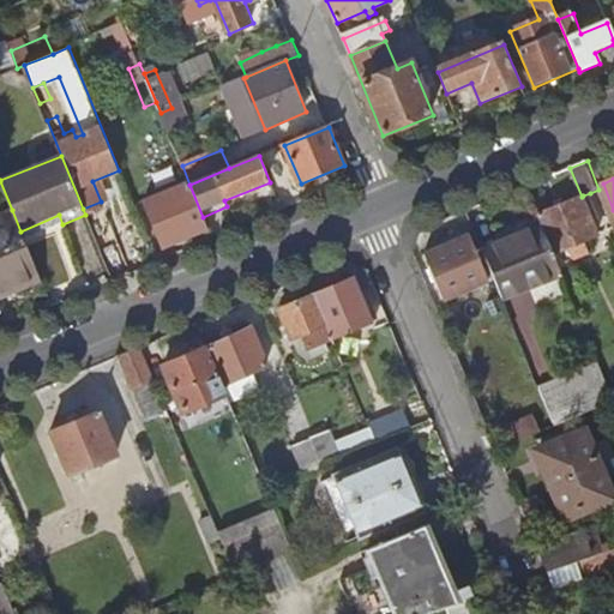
[(146,204),(164,247),(209,229),(203,217),(190,185),(146,204)]
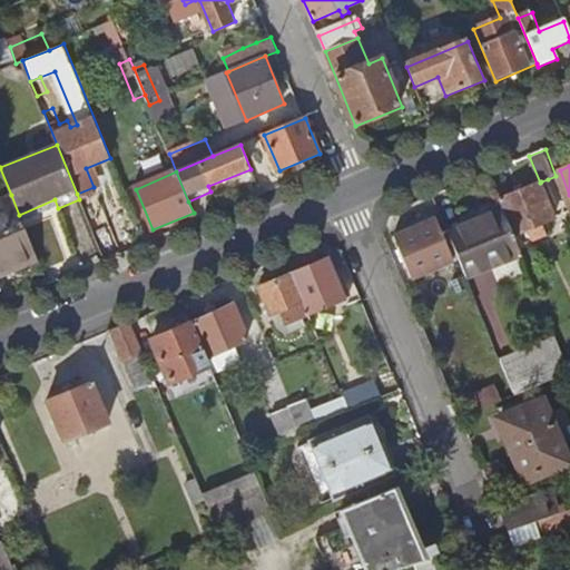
[(541,182),(552,207),(559,205),(548,179),(541,182)]
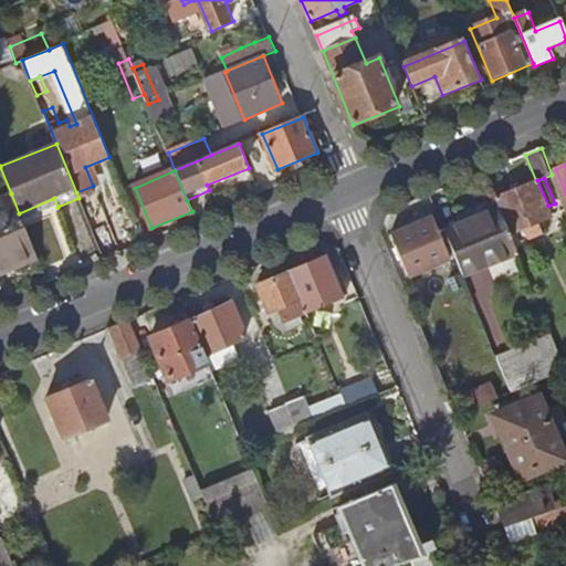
[(499,203),(512,234),(524,229),(530,240),(545,233),(540,222),(553,217),(548,206),(537,180),(536,181),(496,198),(499,203)]
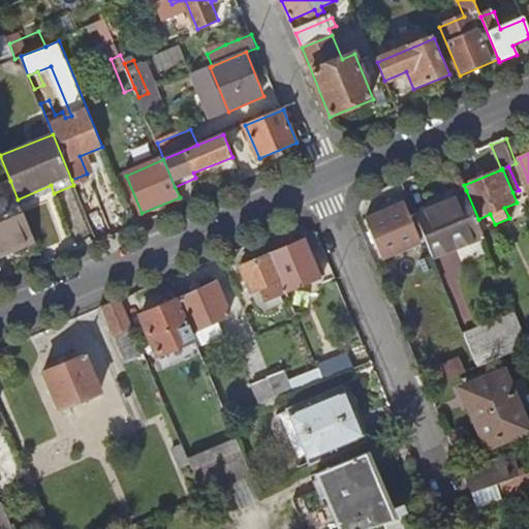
[(0,185),(0,254),(35,240),(18,199),(10,181),(0,185)]
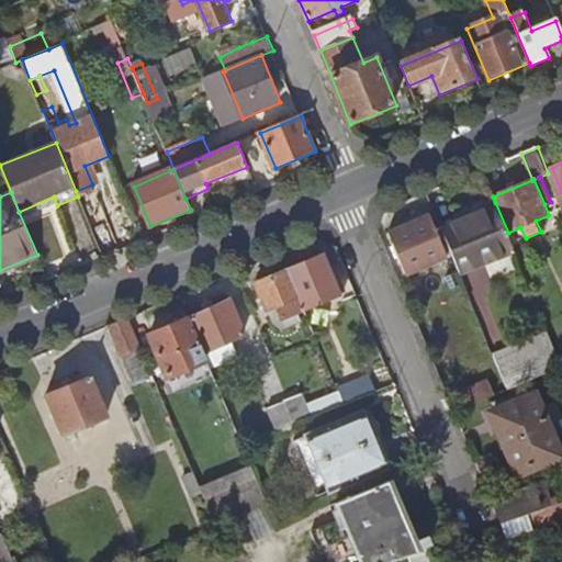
[(99,199),(82,205),(83,211),(101,204),(99,199)]
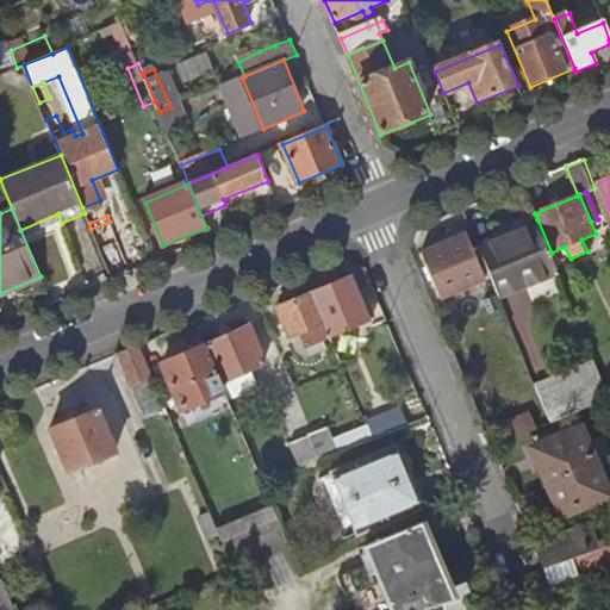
[(479,246),(502,299),(561,275),(552,253),(537,219),(479,246)]
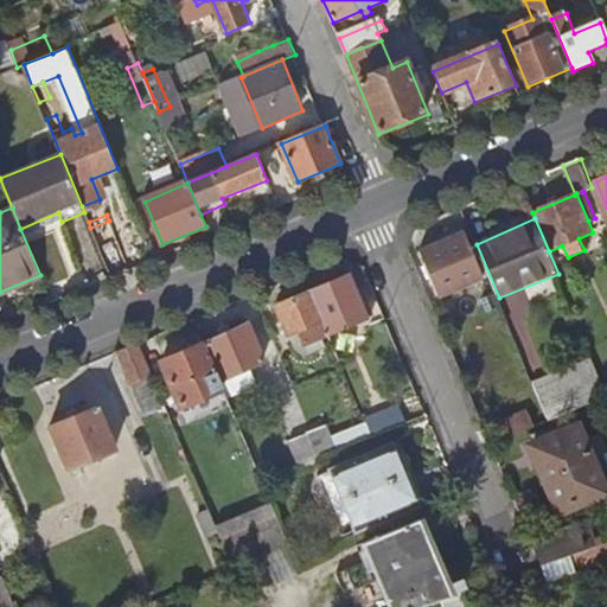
[(90,228),(112,279),(129,272),(109,221),(90,228)]
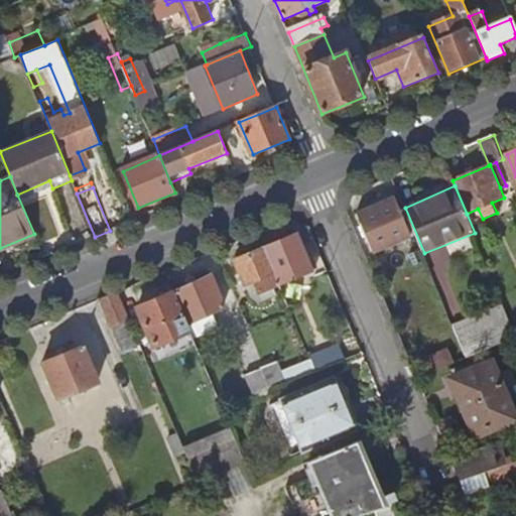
[(359,216),(374,252),(412,236),(396,199),(359,216)]
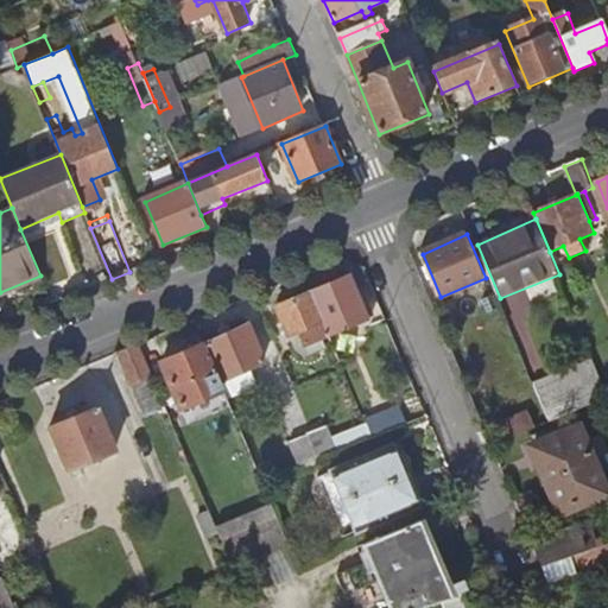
[(312,293),(331,335),(369,320),(352,277),(312,293)]
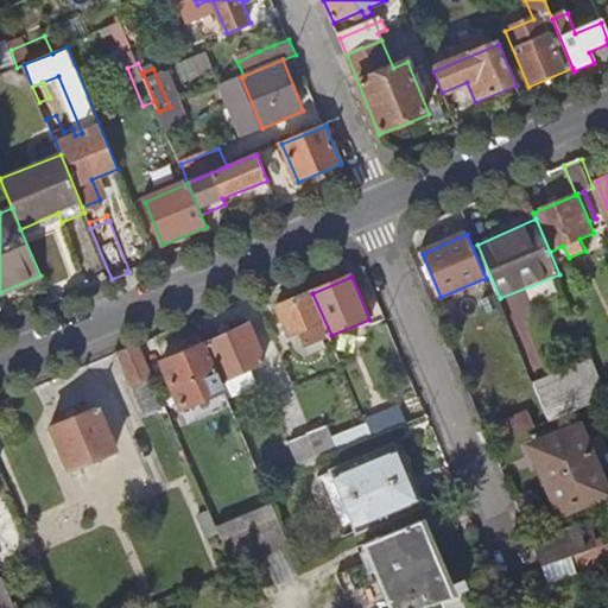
[(279,308),(291,337),(301,334),(306,346),(324,339),(331,335),(312,293),(279,308)]
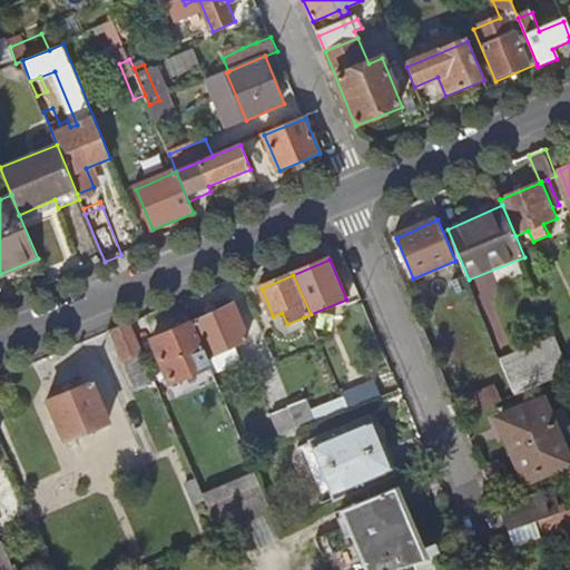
[(193,324),(212,366),(215,376),(232,369),(225,352),(249,341),(235,306),(193,324)]
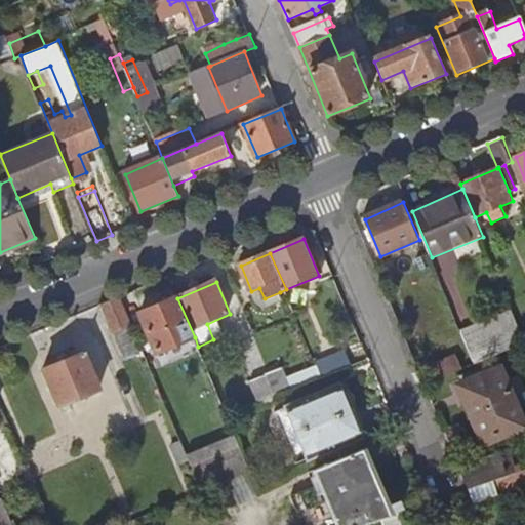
[(251,291),(256,303),(265,310),(284,301),(280,292),(265,298),(259,288),(251,291)]
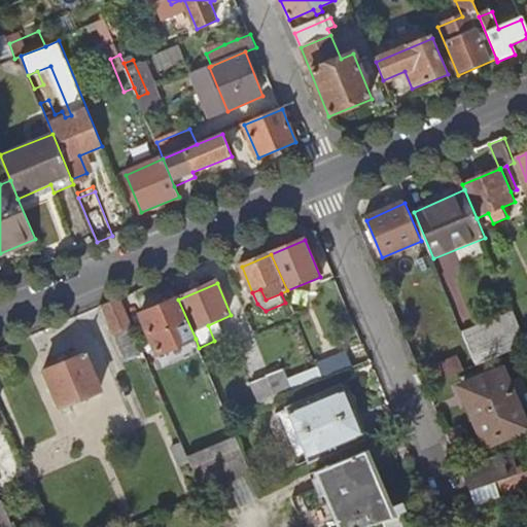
[(103,306),(127,358),(141,352),(131,327),(132,326),(119,300),(103,306)]
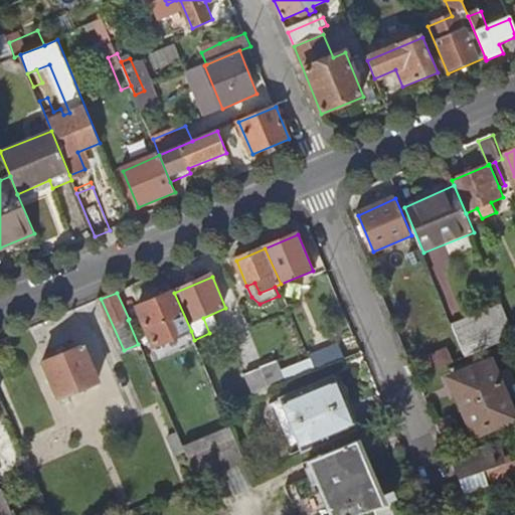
[(138,308),(155,346),(191,331),(174,293),(138,308)]
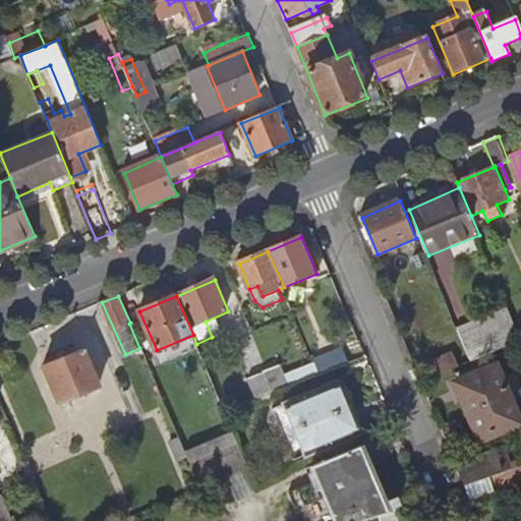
[(460,333),(472,361),(520,341),(520,337),(510,311),(460,333)]
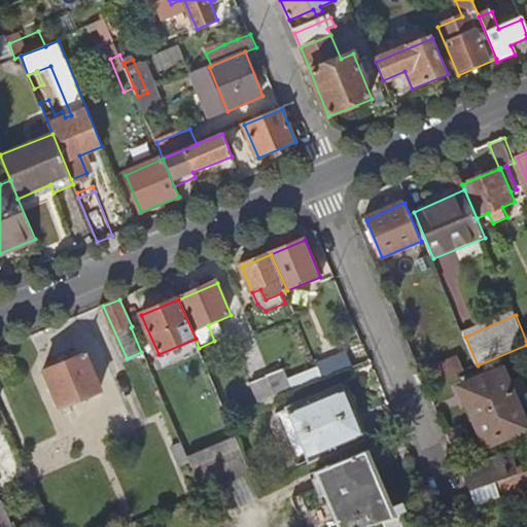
[(347,353),(318,365),(321,371),(325,381),(354,370),(347,353)]
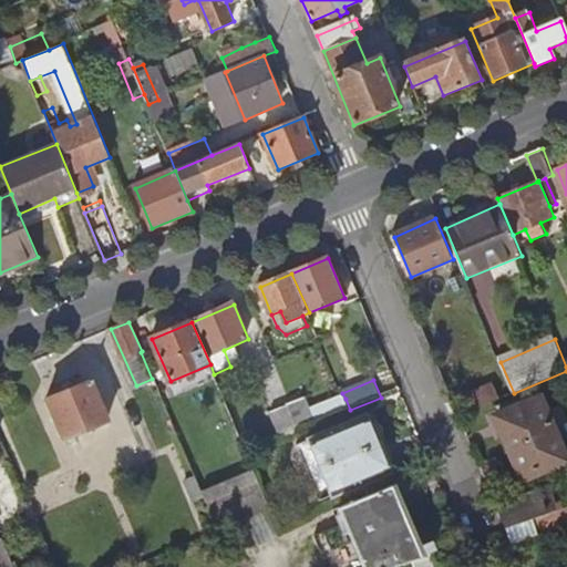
[(49,400),(66,441),(111,422),(92,381),(49,400)]
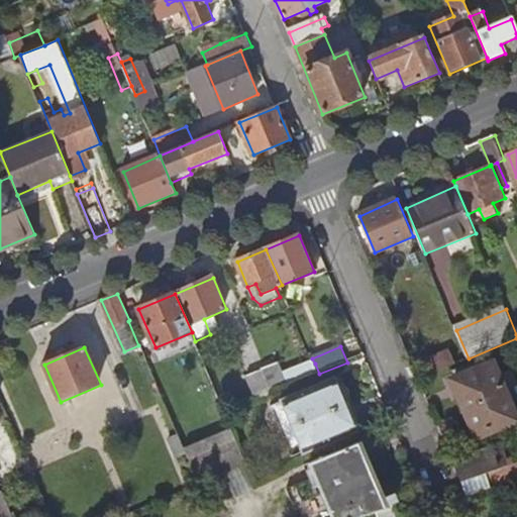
[(426,360),(432,374),(456,364),(451,350),(426,360)]
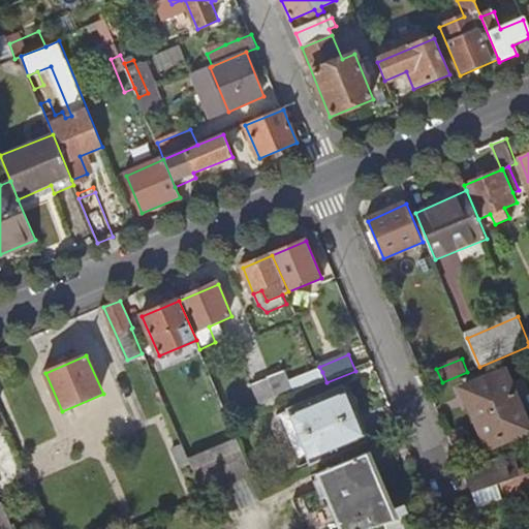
[(269,378),(279,403),(296,396),(285,370),(269,377),(269,378)]
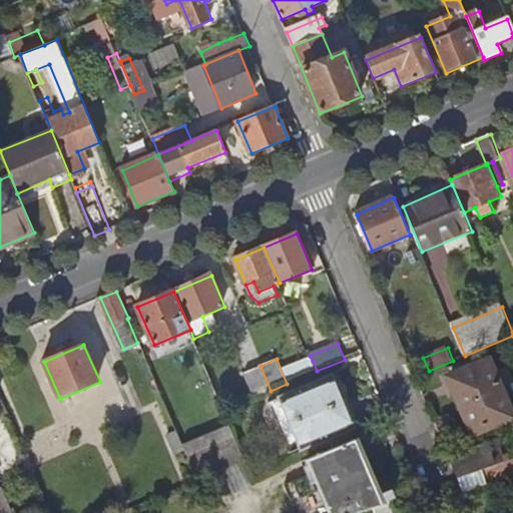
[(456,393),(474,436),(512,419),(512,412),(491,360),(453,376),(459,391),(456,393)]
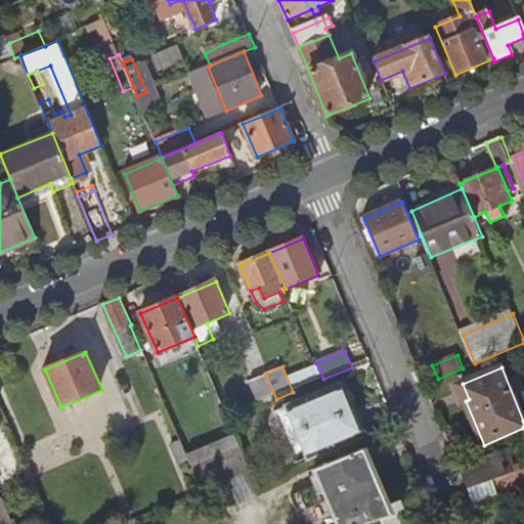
[(309,373),(313,383),(323,379),(319,368),(309,373)]
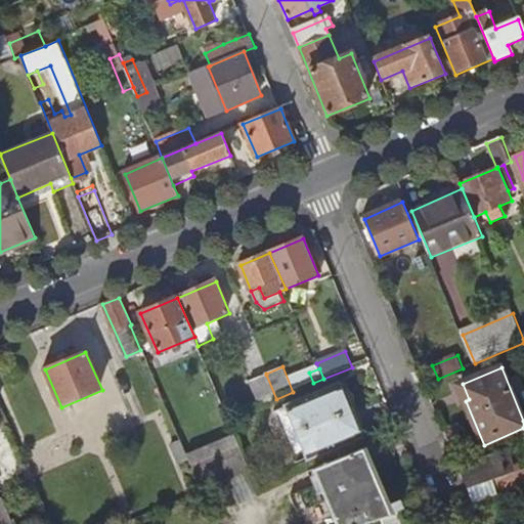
[(251,382),(261,405),(276,399),(266,375),(251,382)]
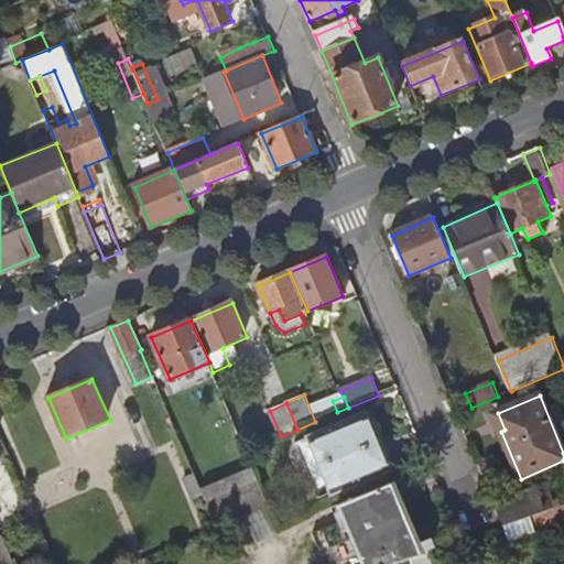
[(299,445),(317,488),(386,459),(378,441),(379,440),(381,437),(382,435),(382,433),(382,431),(381,429),(381,426),(379,424),(377,422),(376,422),(373,421),(369,421),(367,415),(299,445)]
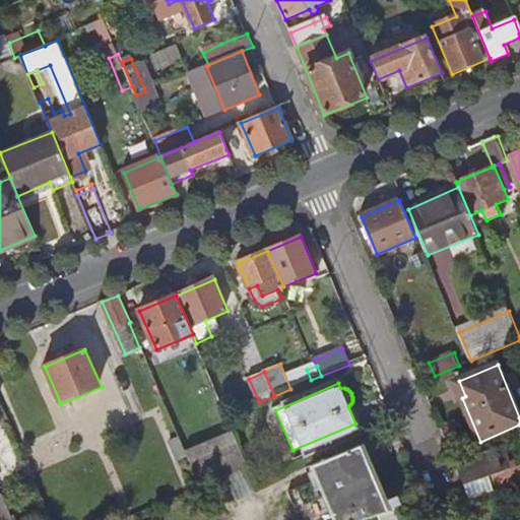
[(355,424),(293,450),(297,460),(360,433),(355,424)]
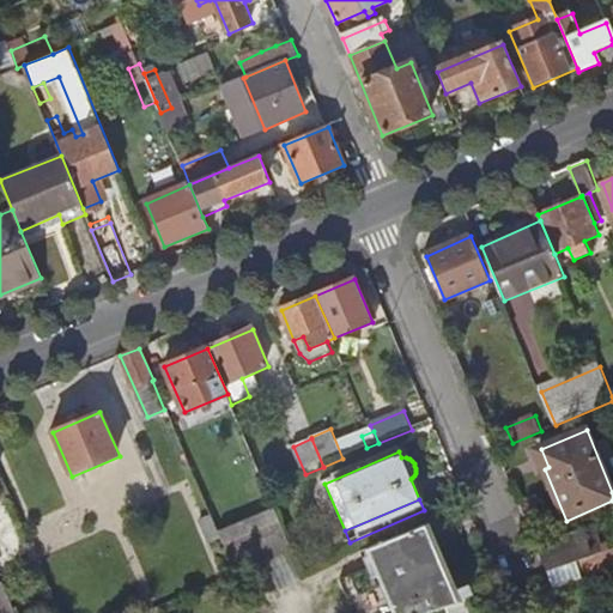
[(224,538),(241,575),(248,571),(295,551),(275,507),(222,532),(224,538)]
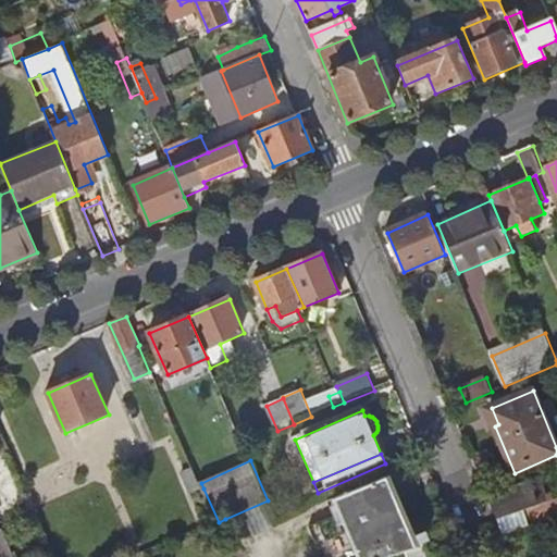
[(184,472),(194,493),(203,489),(201,483),(195,468),(184,472)]
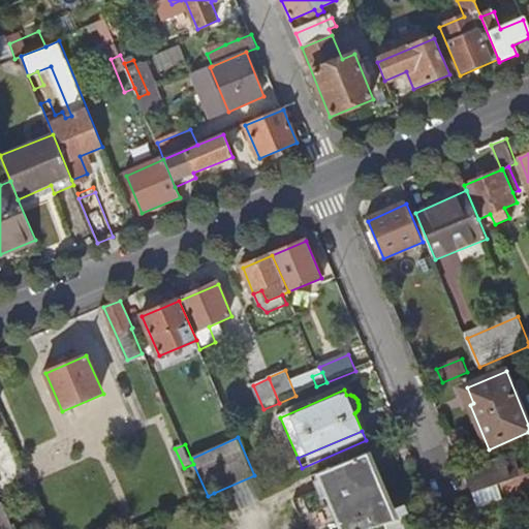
[(296,500),(307,528),(369,528),(386,523),(399,519),(372,452),(317,474),(323,489),(296,500)]
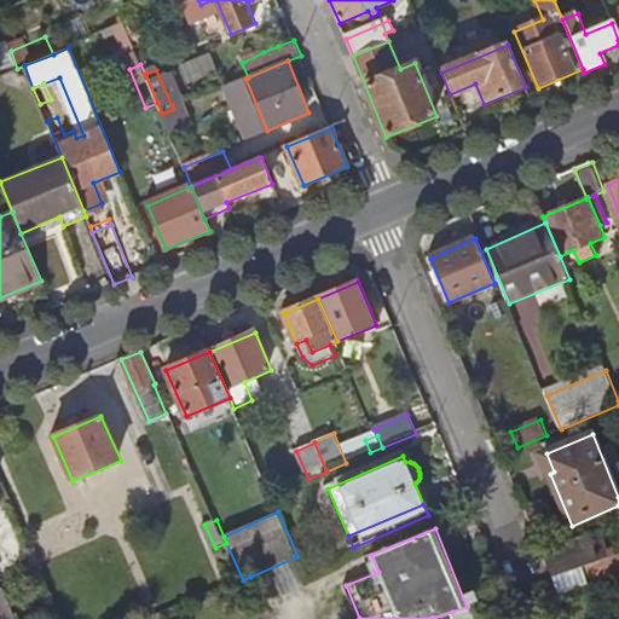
[(543,551),(553,577),(556,576),(584,566),(599,561),(589,536),(543,551)]
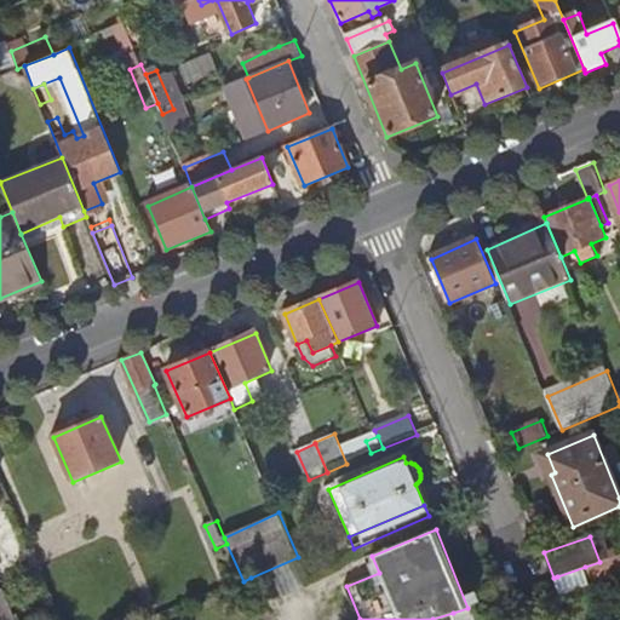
[(585,567),(591,584),(591,585),(619,574),(619,555),(600,562),(585,567)]
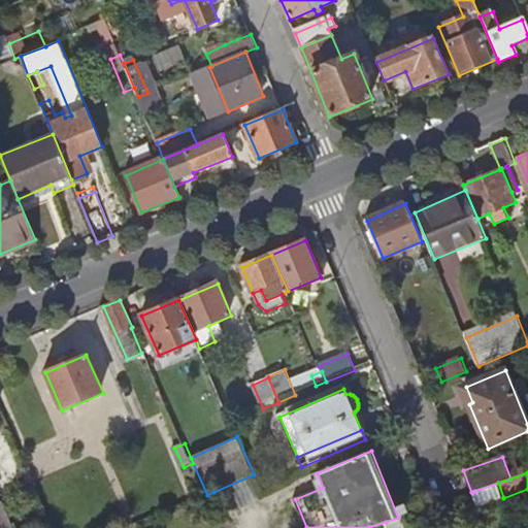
[(213,492),(226,517),(265,500),(263,495),(254,474),(213,492)]
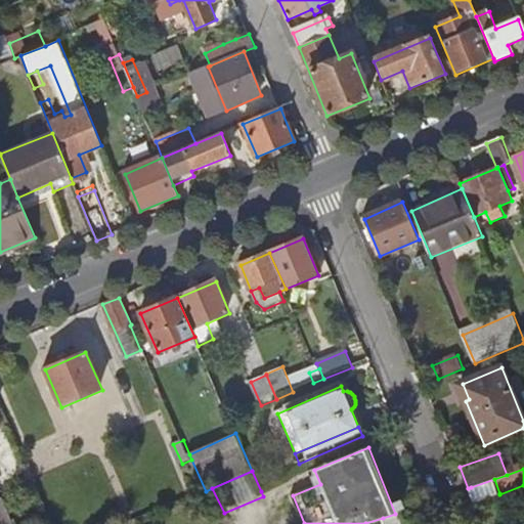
[(471,487),(475,500),(499,493),(494,479),(471,487)]
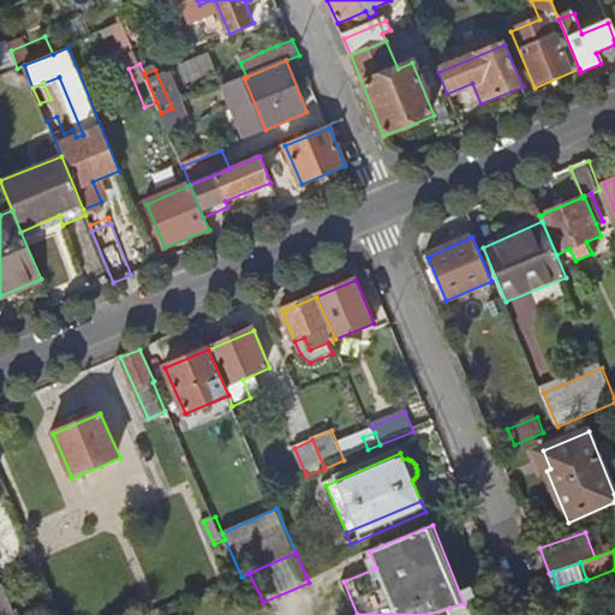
[(0,614),(16,614),(4,585),(0,585),(0,614)]
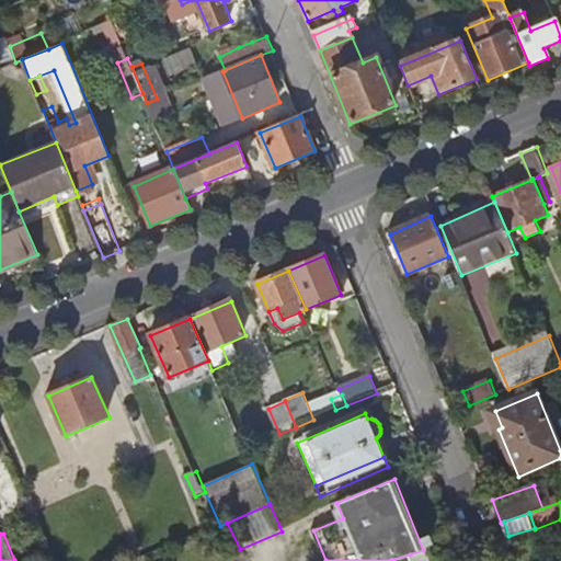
[(410,554),(411,560),(430,560),(426,549),(423,550),(410,554)]
